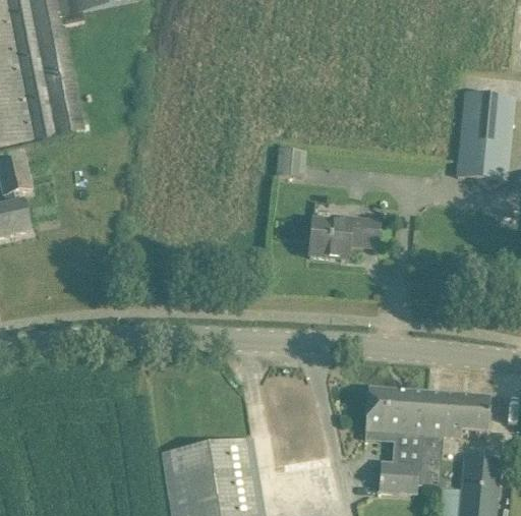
[(0,0),(0,144),(56,132),(84,127),(63,23),(83,19),(81,11),(132,0),(0,0)]
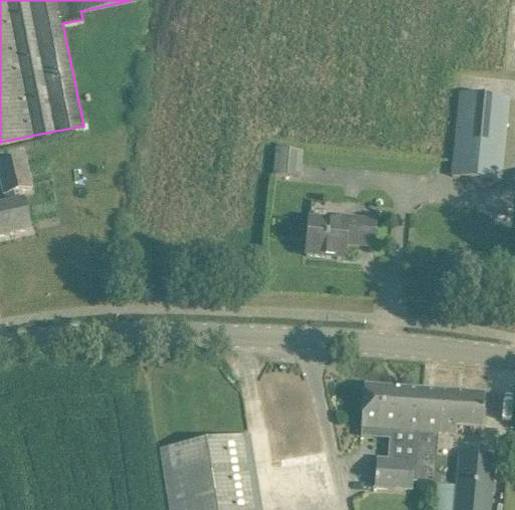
[(500,178),(502,158),(508,96),(460,91),(452,173),(500,178)]
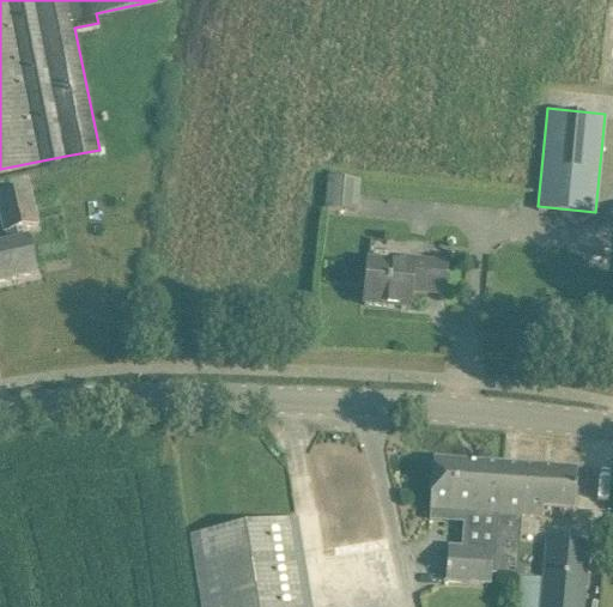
[(0,187),(0,189),(24,184),(20,168),(0,173),(0,187)]
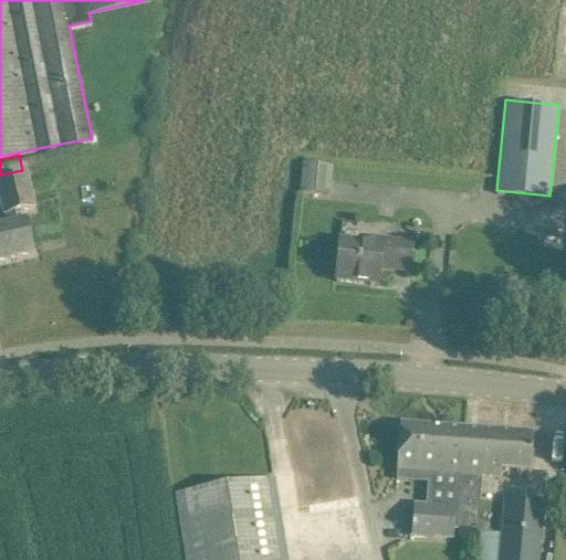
[(329,191),(333,162),(303,159),(300,189),(329,191)]
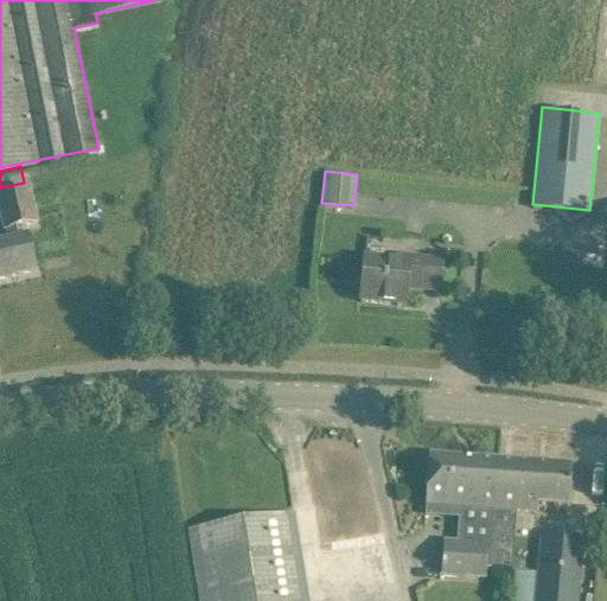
[(0,275),(34,268),(25,223),(39,219),(31,181),(0,189),(0,221),(1,228),(10,225),(12,237),(0,240),(0,275)]
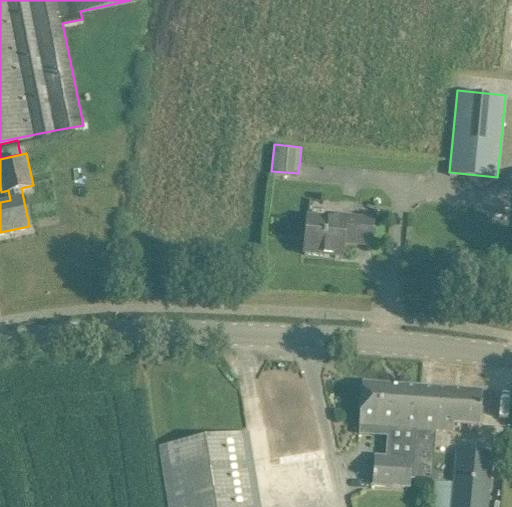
[(307,215),(304,251),(341,255),(343,240),(370,243),(373,217),(339,213),(338,218),(307,215)]
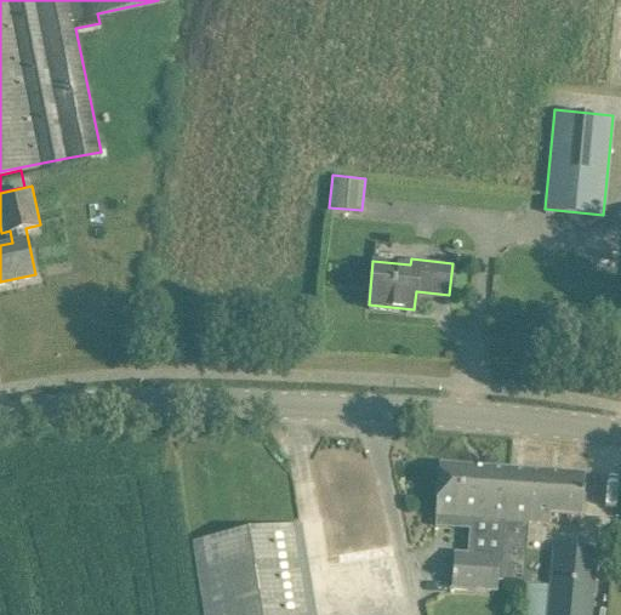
[(508,518),(512,468),(439,463),(436,513),(508,518)]
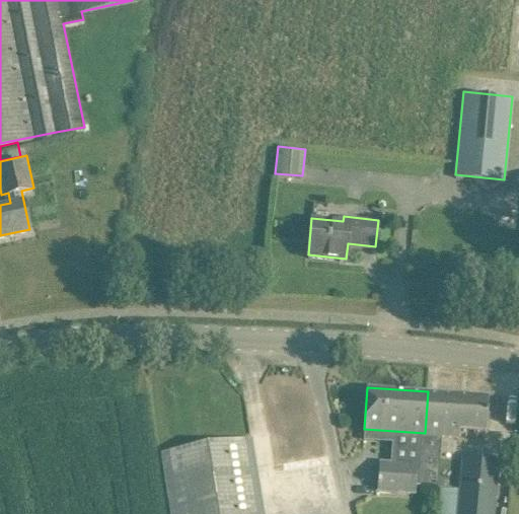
[(428,391),(425,433),(458,435),(458,428),(486,430),(488,395),(428,391)]
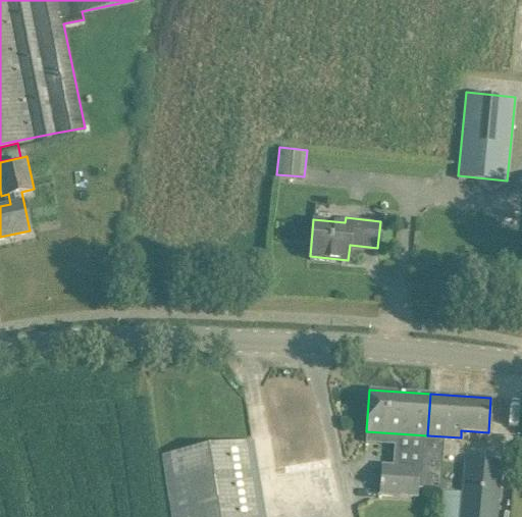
[(266,516),(254,437),(162,452),(171,516),(266,516)]
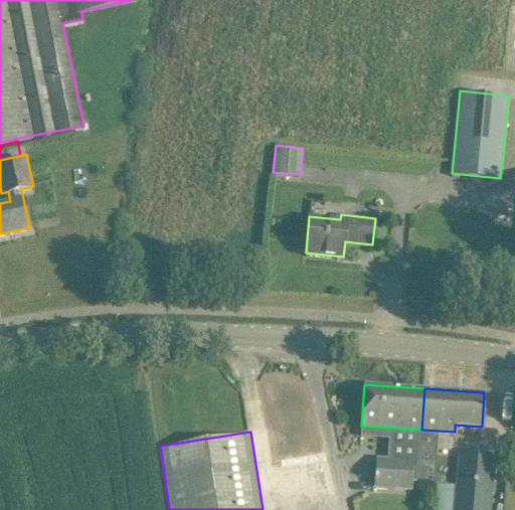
[(489,509),(495,456),(457,452),(454,482),(436,481),(434,498),(453,499),(451,509),(489,509)]
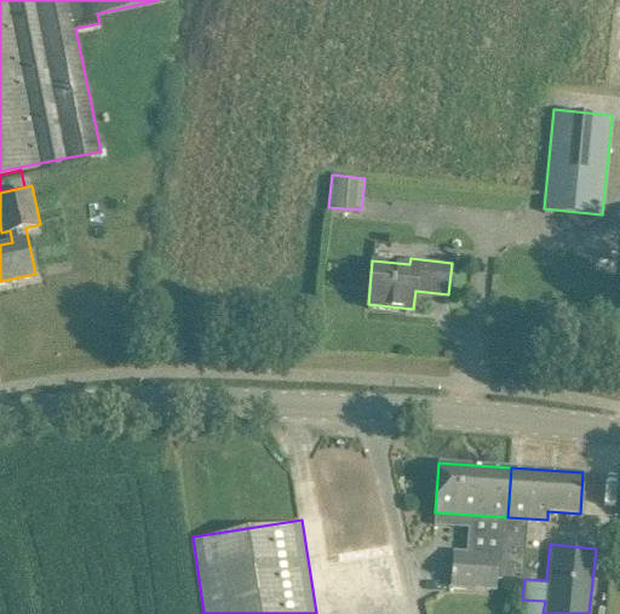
[(499,551),(453,547),(451,584),(495,587),(499,551)]
